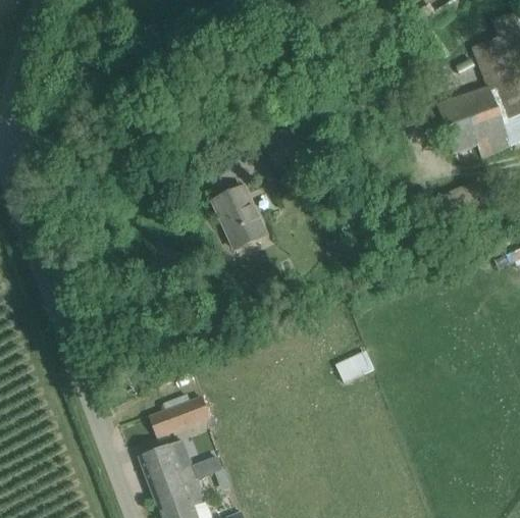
[(476,143),(481,156),(519,143),(519,24),(514,10),(491,18),(499,36),(472,45),(487,85),(435,102),(453,151),(476,143)]
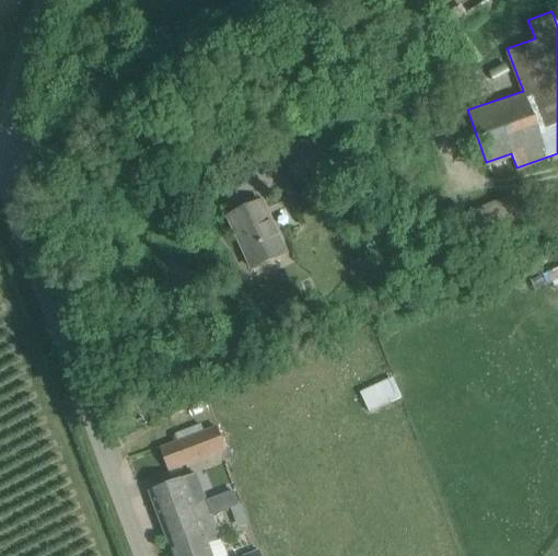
[(282,149),(297,178),(335,161),(320,130),(282,149)]
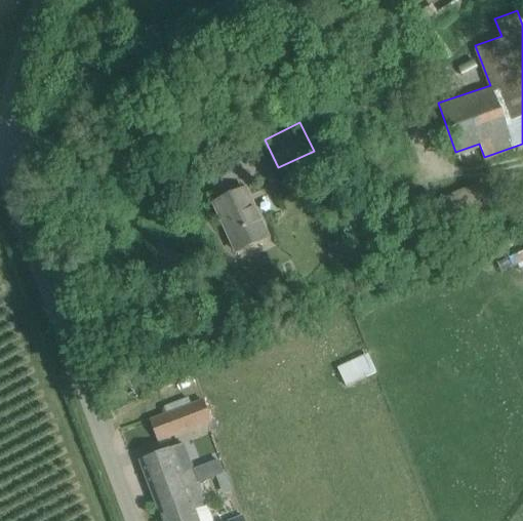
[(213,199),(235,247),(267,233),(245,185),(213,199)]
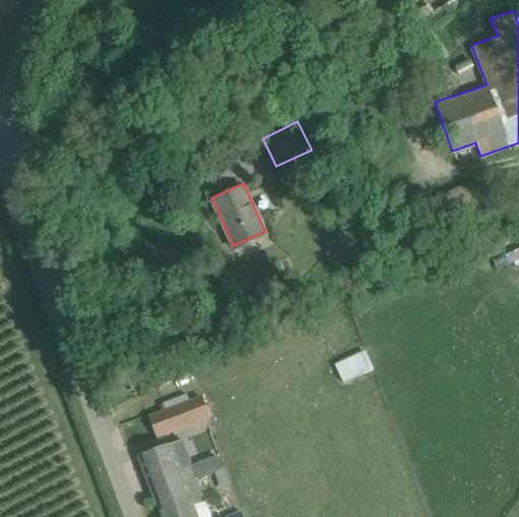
[(333,365),(342,384),(372,369),(364,351),(333,365)]
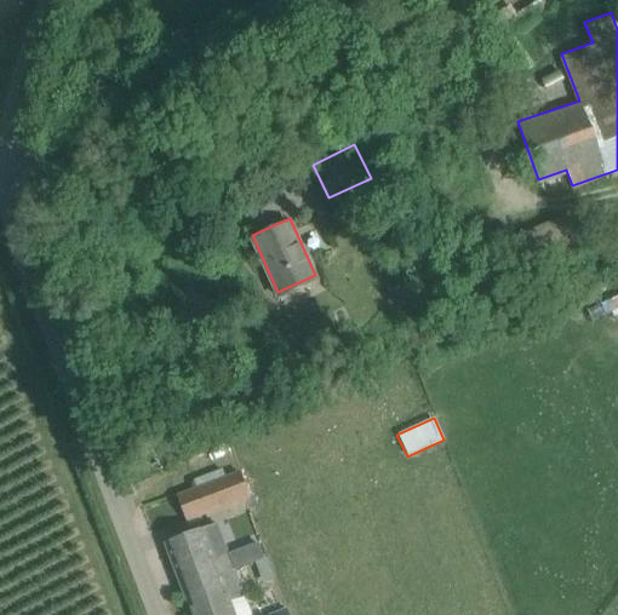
[(176,496),(187,523),(249,498),(238,471),(176,496)]
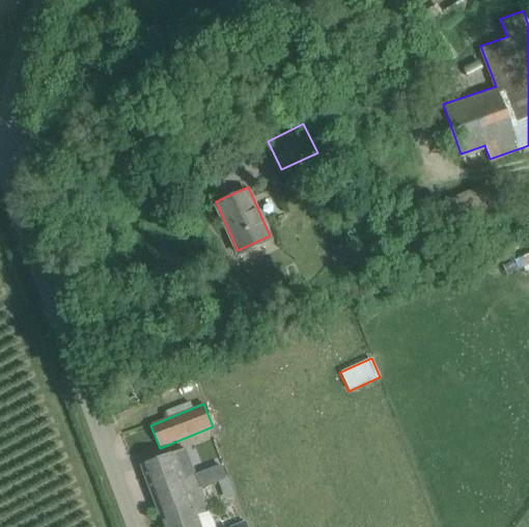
[(156,502),(171,496),(199,486),(185,445),(140,462),(156,502)]
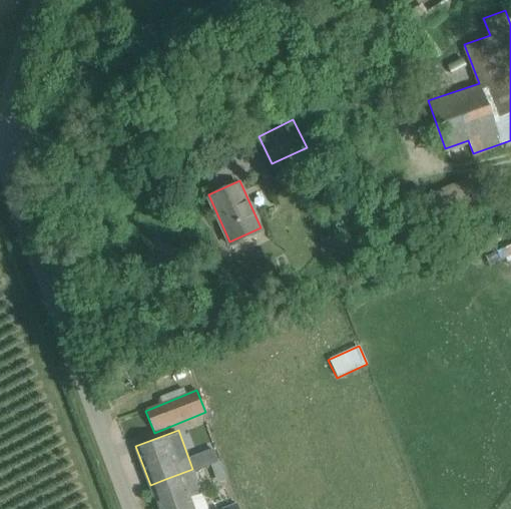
[(192,469),(165,479),(150,485),(159,508),(194,508),(189,495),(201,491),(192,469)]
